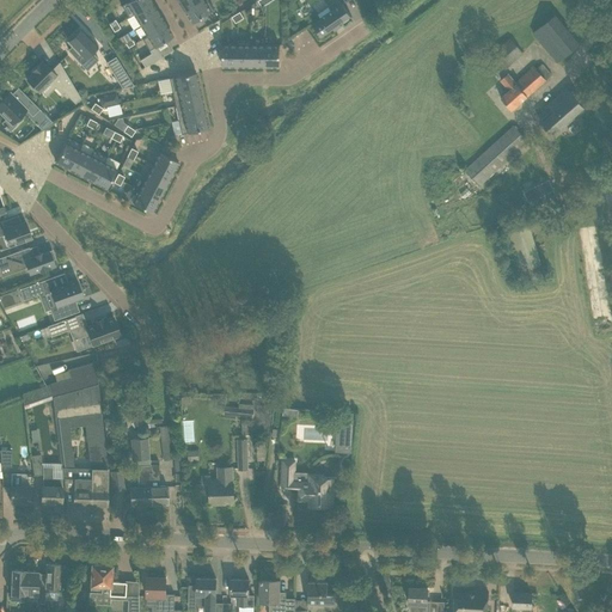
[(133,14),(152,2),(150,0),(129,0),(121,5),(128,18),(133,14)]
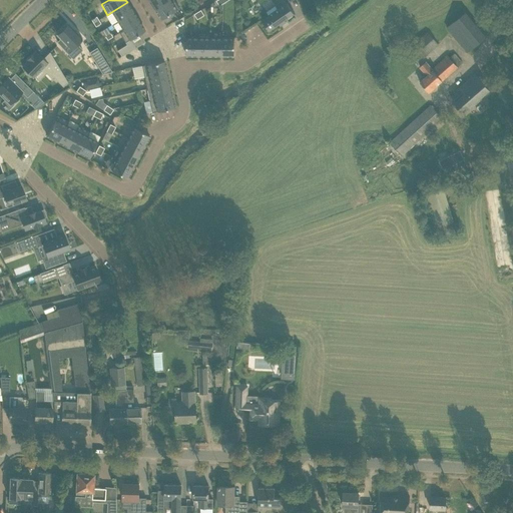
[(150,0),(155,10),(170,0),(150,0)]
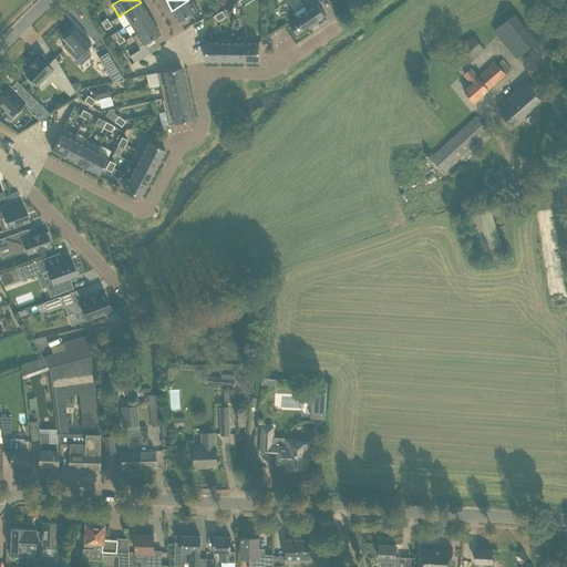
[(198,9),(193,0),(188,0),(172,11),(178,21),(198,9)]
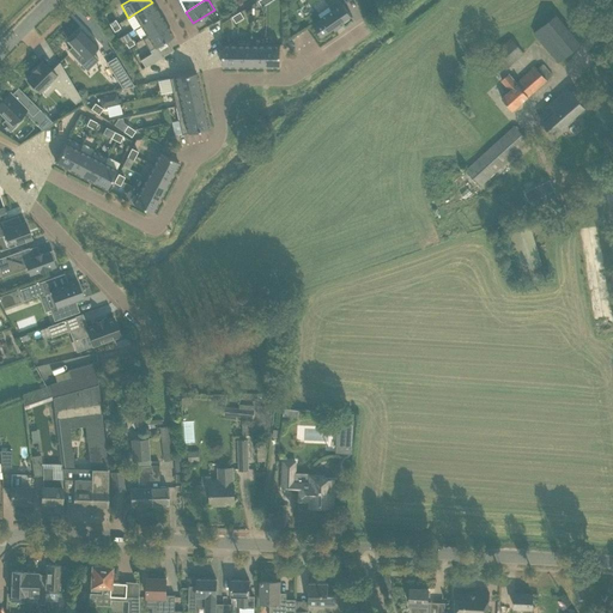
[(341,25),(352,18),(339,0),(338,0),(319,14),(322,19),(314,25),(322,38),(334,30),(341,25)]
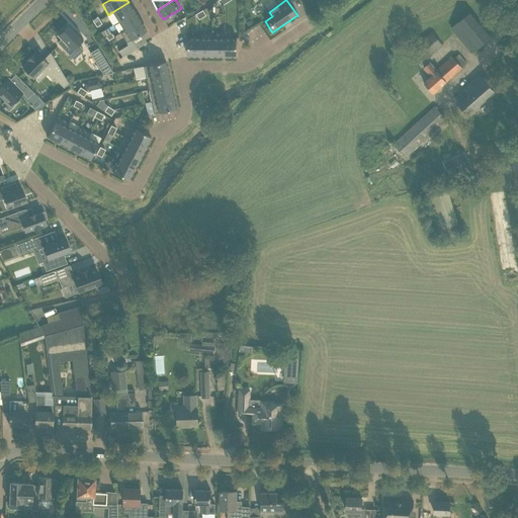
[(118,21),(135,11),(128,2),(112,12),(118,21)]
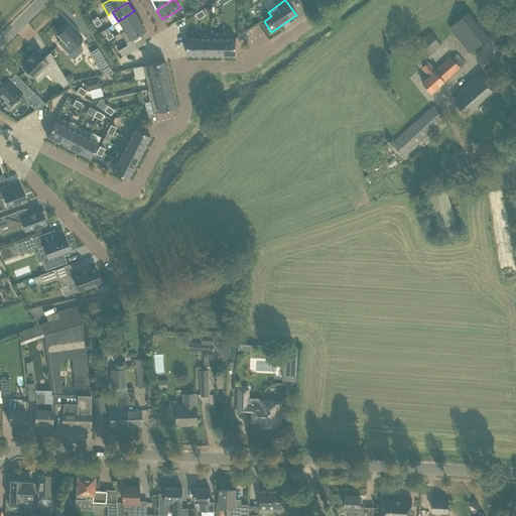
[(124,30),(139,20),(134,11),(118,21),(123,30),(124,30)]
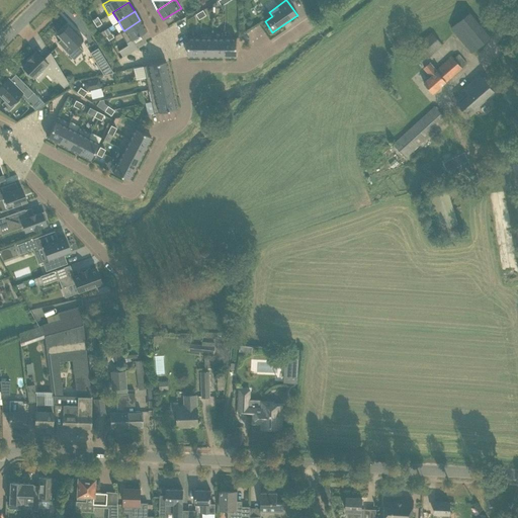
[(146,30),(140,20),(124,30),(123,30),(119,32),(126,42),(146,30)]
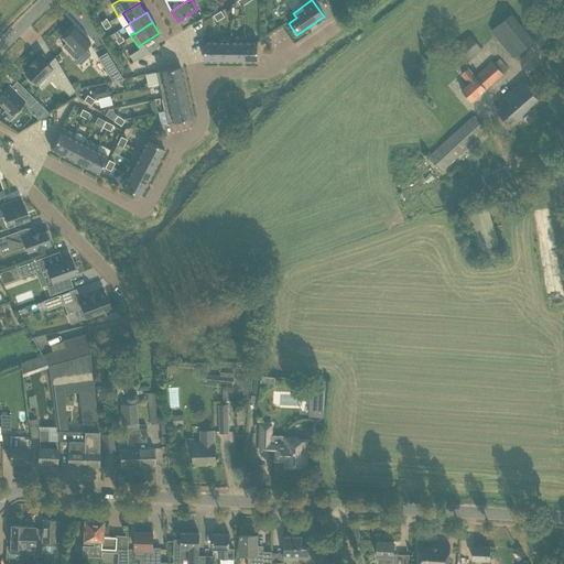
[(491,31),(513,57),(521,51),(499,24),(491,31)]
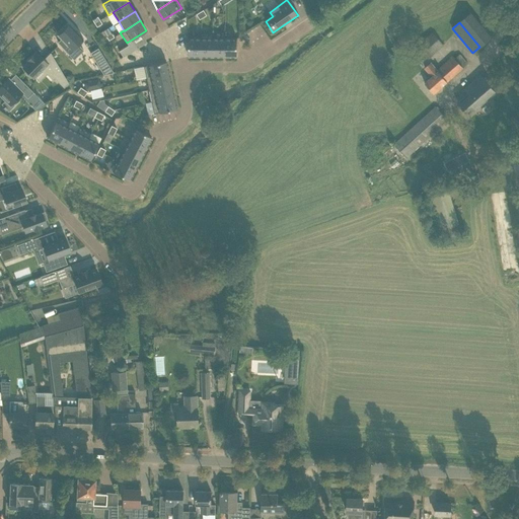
[(57,34),(61,39),(62,40),(58,43),(68,53),(73,59),(76,56),(82,51),(83,51),(77,44),(82,39),(83,40),(83,39),(78,33),(78,34),(75,31),(68,24),(64,28),(63,28),(63,29),(57,34)]
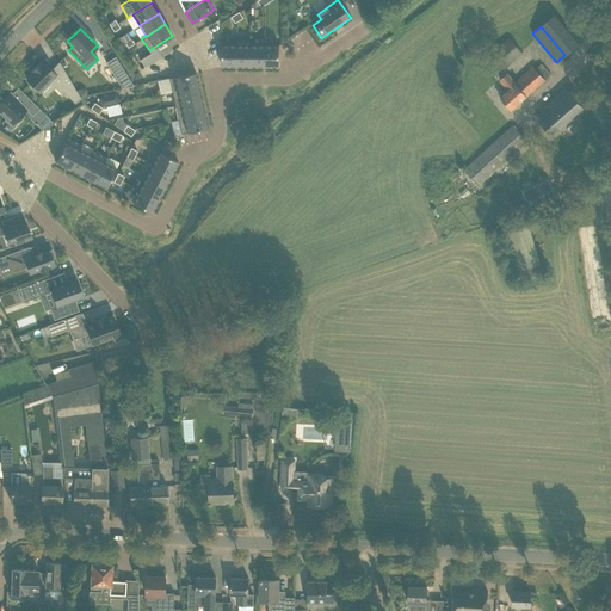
[(513,61),(522,53),(508,38),(491,55),(504,69),(513,61)]
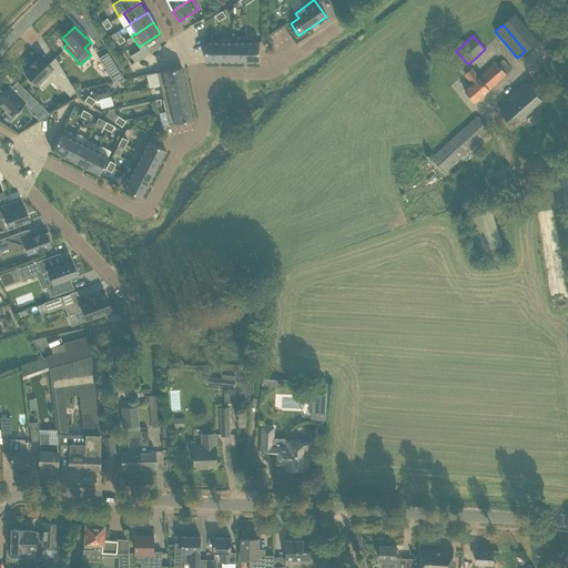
[(233,62),(233,42),(233,38),(220,38),(220,42),(220,62),(233,62)]
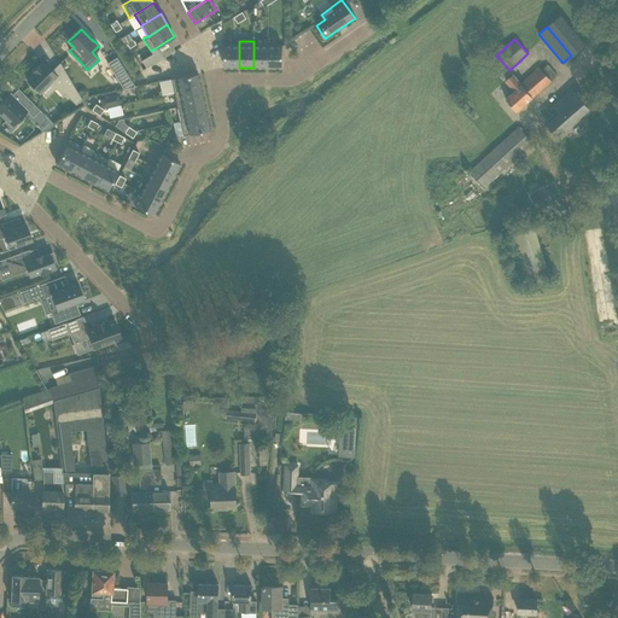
[(239,68),(239,46),(225,45),(225,68),(239,68)]
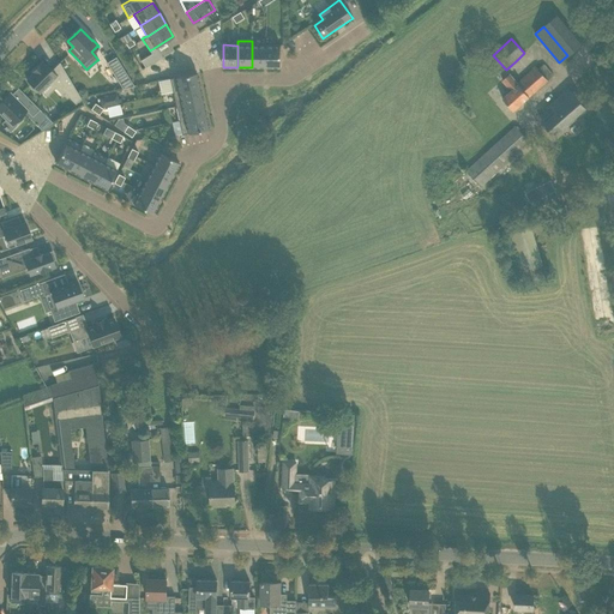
[(266,67),(266,46),(252,46),(252,67),(266,67)]
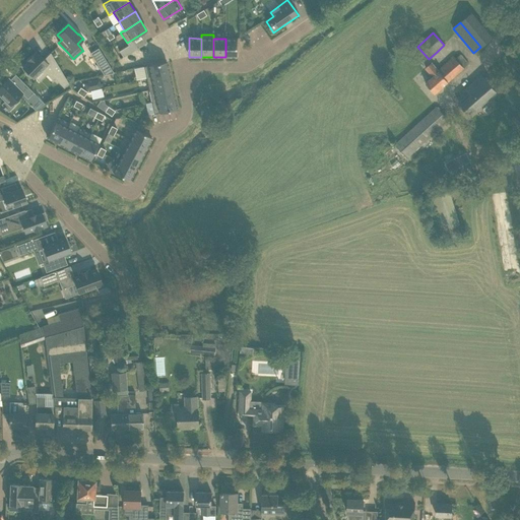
[(238,57),(238,39),(225,39),(225,57),(238,57)]
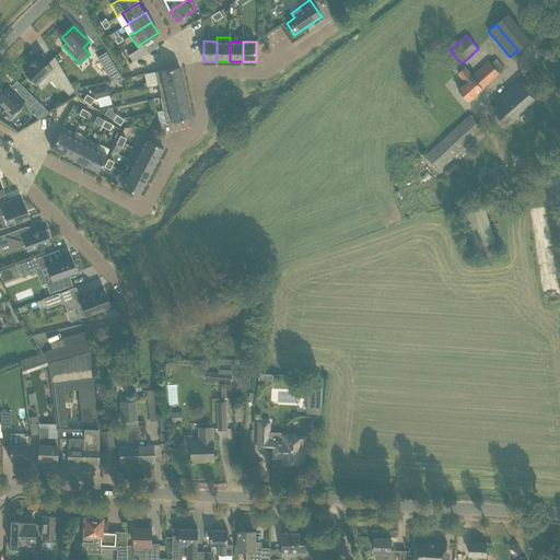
[(132,61),(147,53),(142,45),(128,55),(132,61)]
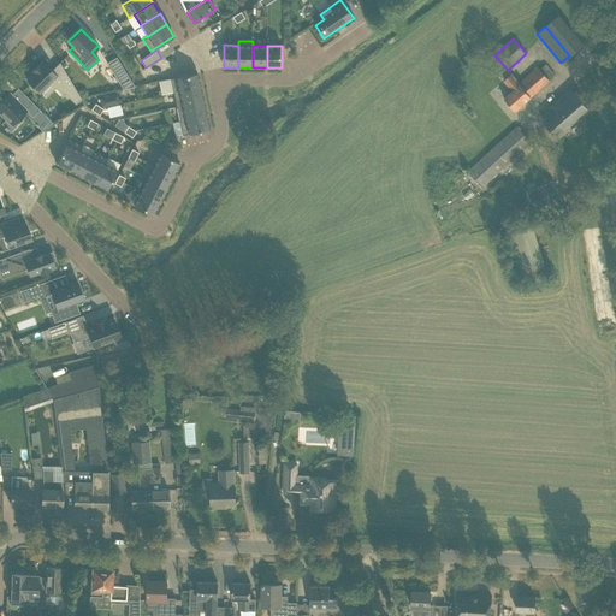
[(116,57),(107,63),(118,81),(119,83),(129,77),(116,57)]
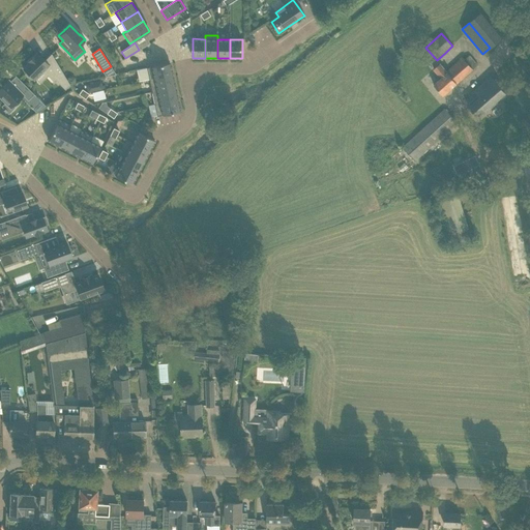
[(28,63),(23,68),(34,80),(42,71),(53,82),(55,80),(65,89),(69,85),(51,54),(43,61),(36,53),(27,62),(28,63)]
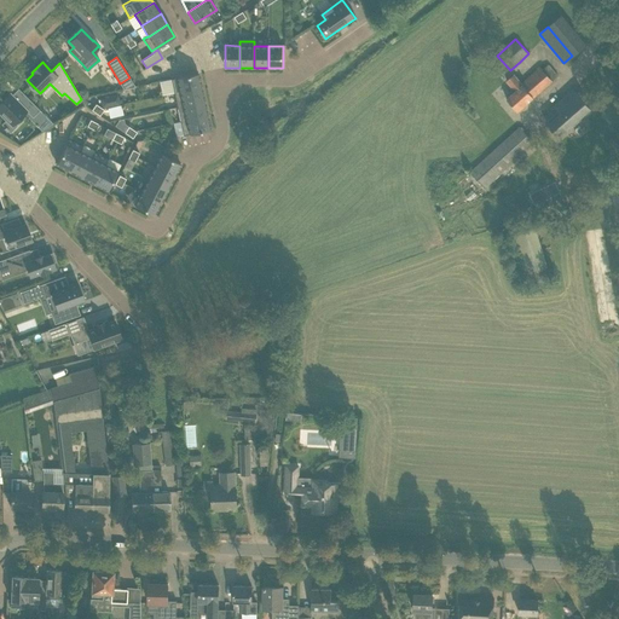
[(505,98),(509,103),(518,111),(557,76),(548,65),(543,70),(541,68),(522,84),(514,74),(504,81),(514,91),(505,98)]
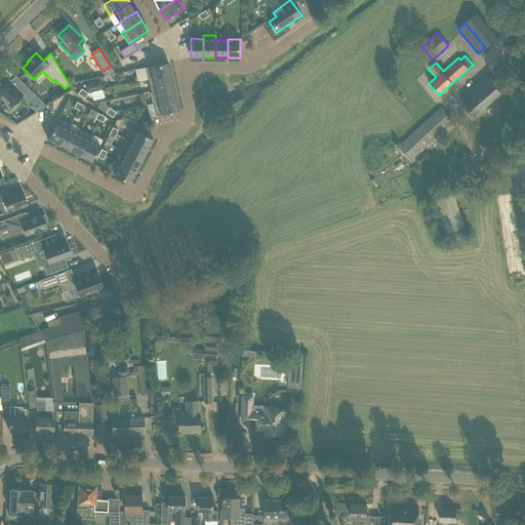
[(170,74),(168,62),(145,67),(148,79),(170,74)]
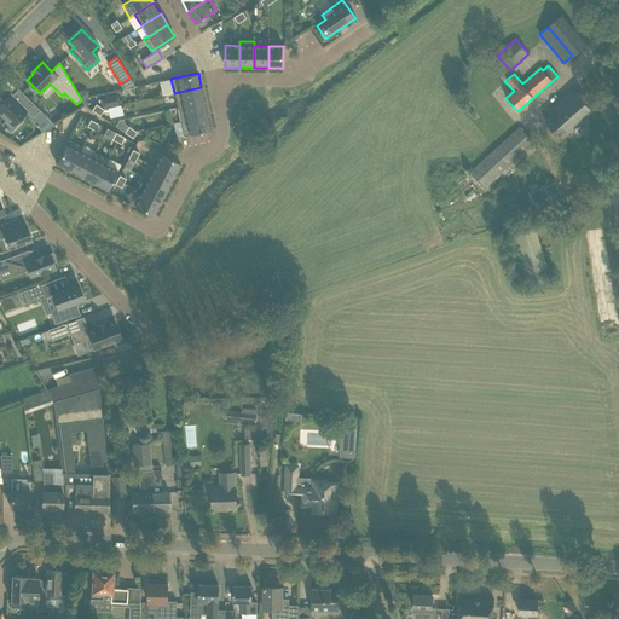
[(204,102),(201,87),(174,93),(177,108),(204,102)]
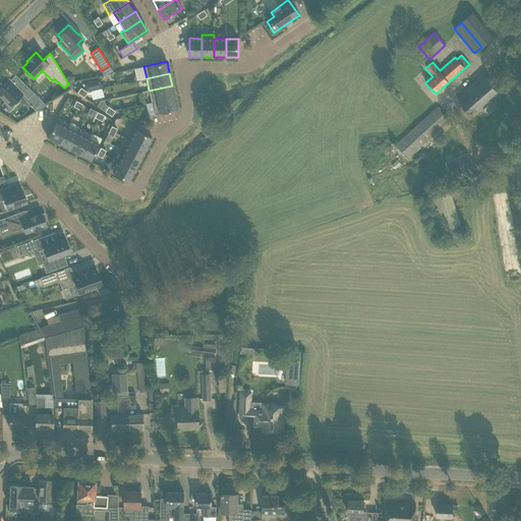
[(8,78),(0,87),(0,96),(5,101),(1,105),(4,107),(3,108),(5,110),(6,110),(8,112),(14,106),(12,103),(22,94),(27,99),(34,93),(15,74),(9,80),(8,78)]
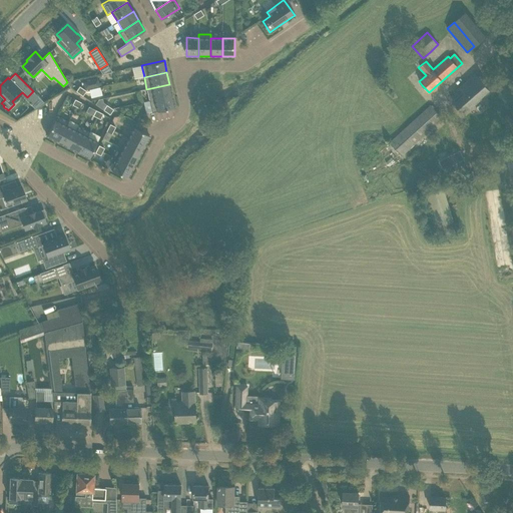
[(463,114),(490,90),(475,73),(459,88),(463,92),(452,101),(463,114)]
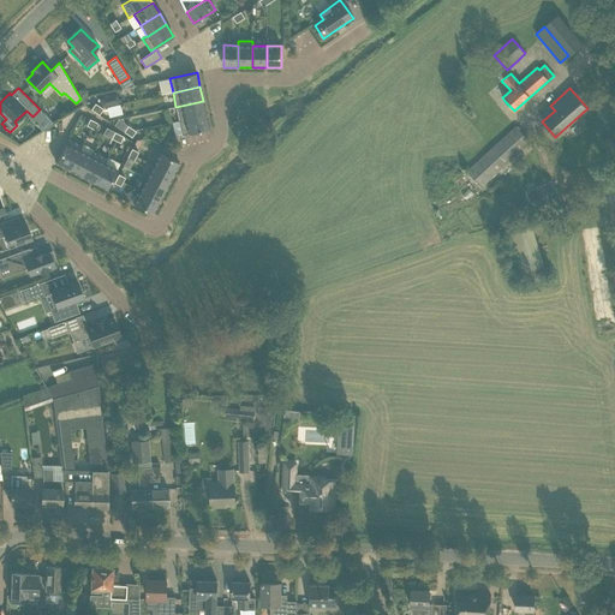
[(107,96),(100,99),(101,107),(109,106),(107,96)]
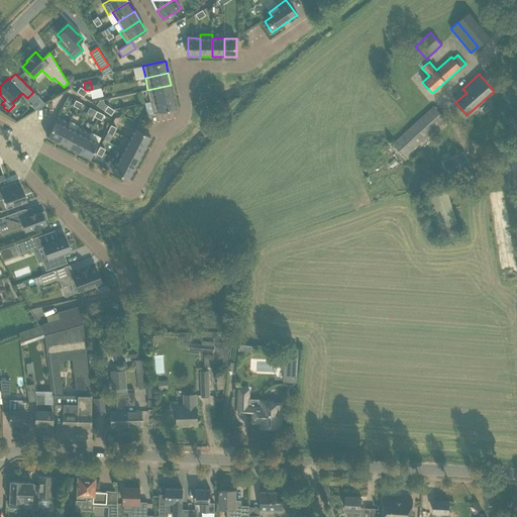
[(173,96),(171,85),(147,90),(150,101),(173,96)]
